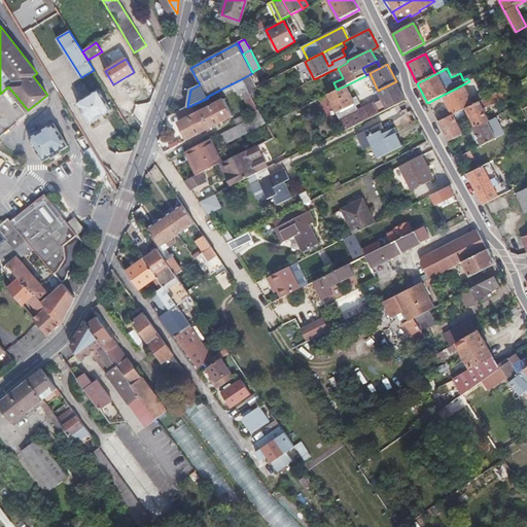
[(256,86),(250,74),(243,78),(249,91),(256,86)]
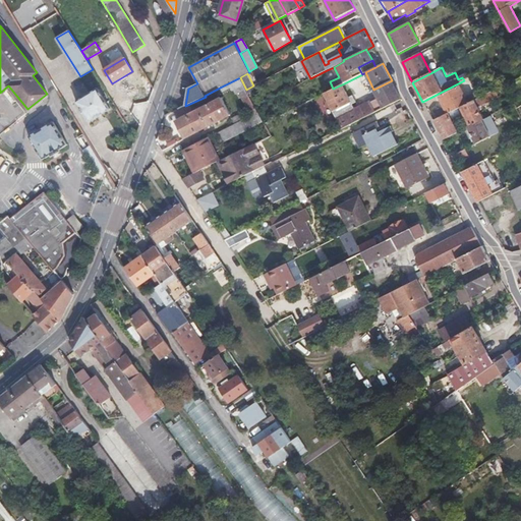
[(257,112),(246,90),(240,77),(230,82),(232,87),(237,95),(238,94),(240,99),(242,98),(252,115),(257,112)]
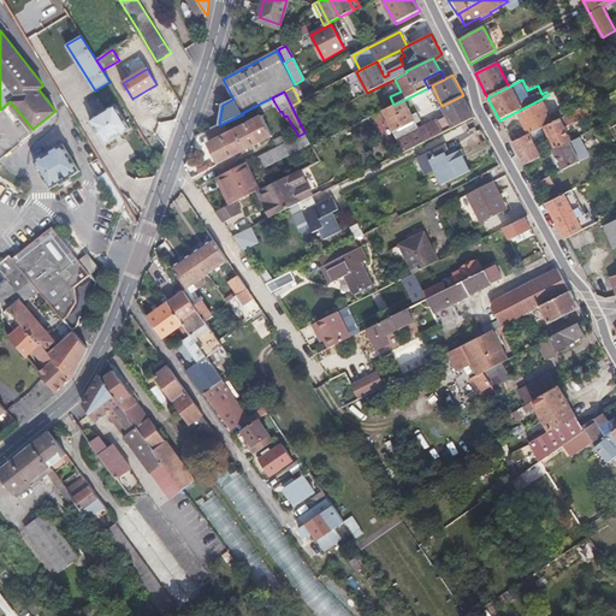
[(468,106),(463,95),(442,106),(448,117),(468,106)]
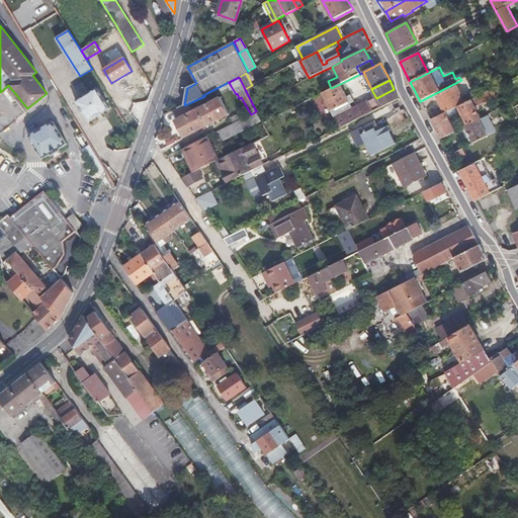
[(222,92),(231,86),(229,82),(219,87),(222,92)]
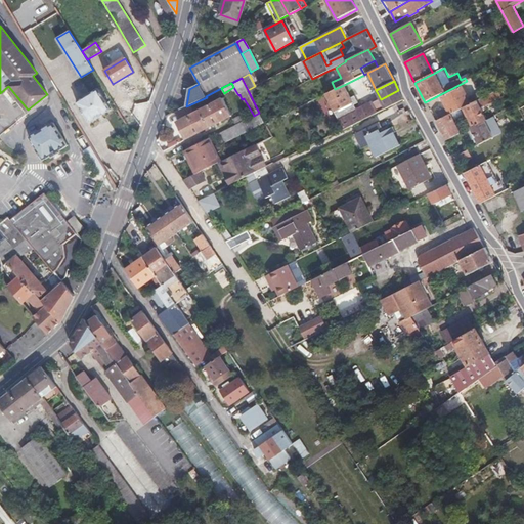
[(335,113),(353,102),(350,96),(344,85),(335,89),(314,100),(318,108),(326,104),(331,113),(334,112),(335,113)]
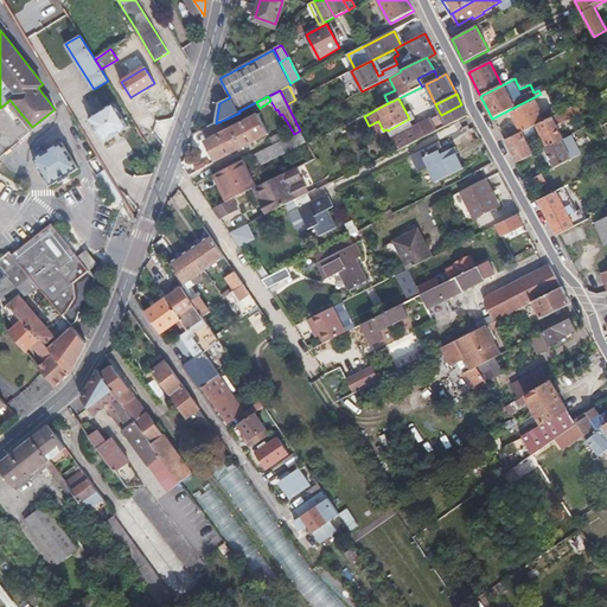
[(554,116),(562,112),(560,107),(543,115),(536,101),(512,112),(518,125),(505,131),(510,139),(523,133),(537,126),(554,117),(554,116)]
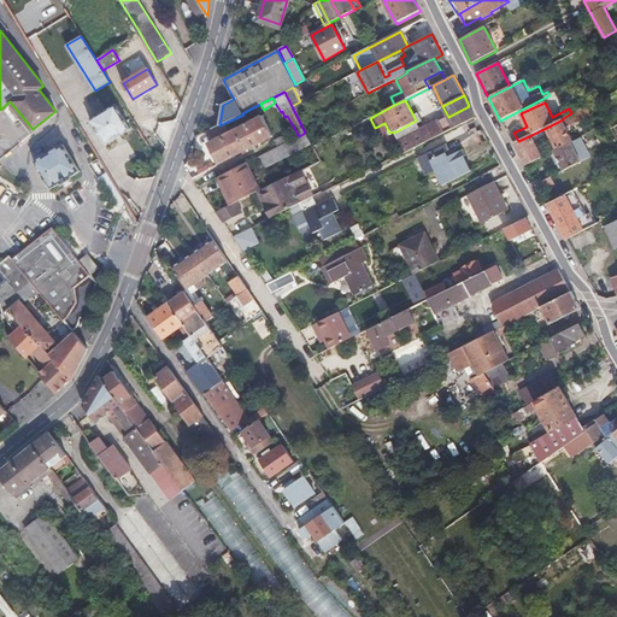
[(131,129),(116,104),(89,119),(105,145),(131,129)]
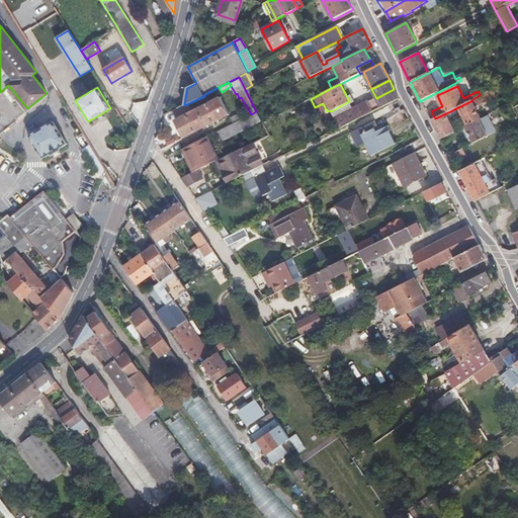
[(358,118),(399,98),(394,89),(376,98),(353,109),(357,118),(358,118)]
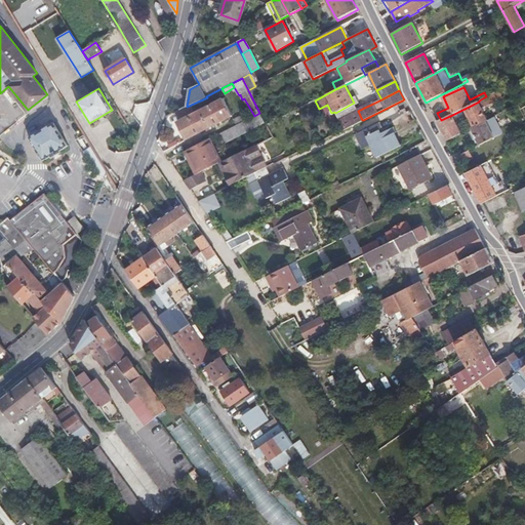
[(465,109),(474,127),(488,120),(482,108),(502,97),(499,90),(486,96),(479,101),(479,102),(465,109)]
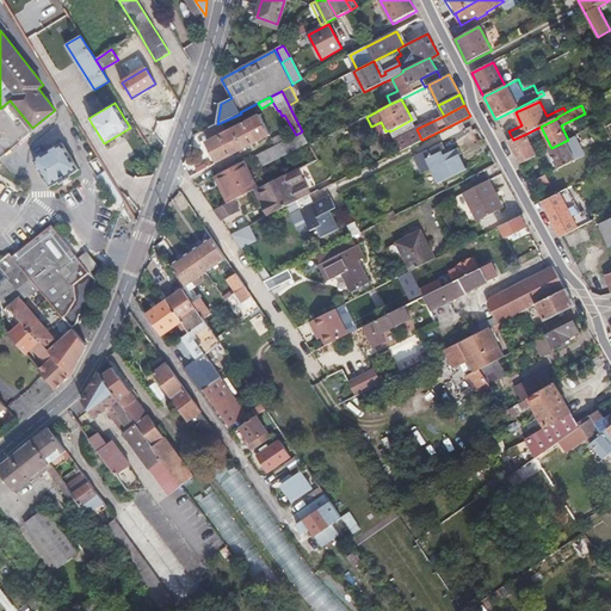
[(218,162),(270,135),(259,115),(208,142),(218,162)]
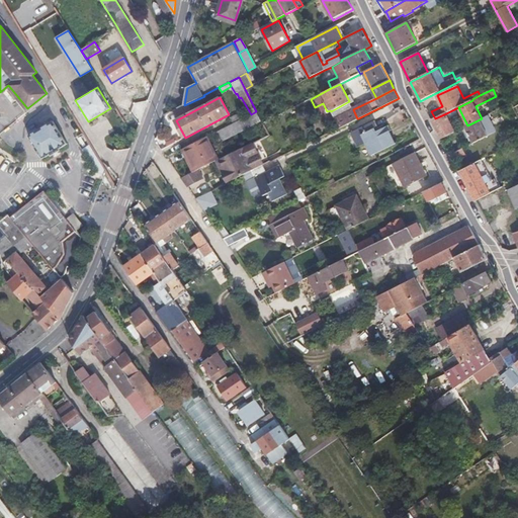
[(291,122),(316,110),(313,105),(301,110),(301,109),(288,116),(291,122)]
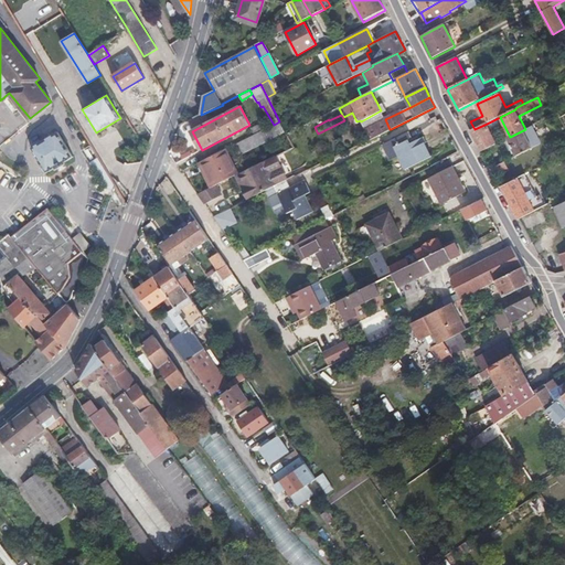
[(371,139),(390,129),(385,119),(365,129),(371,139)]
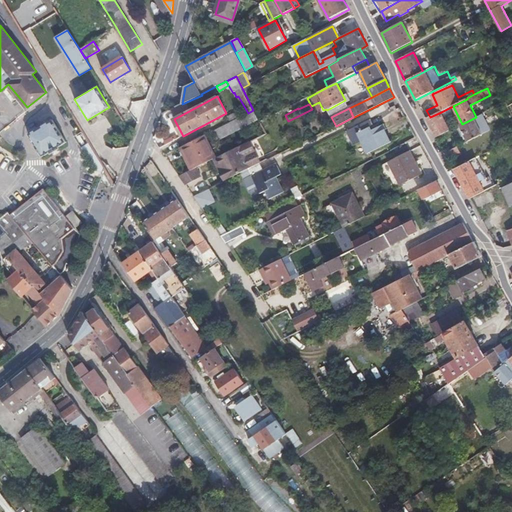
[(212,132),(217,141),(258,120),(253,110),(248,113),(241,117),(231,122),(212,132)]
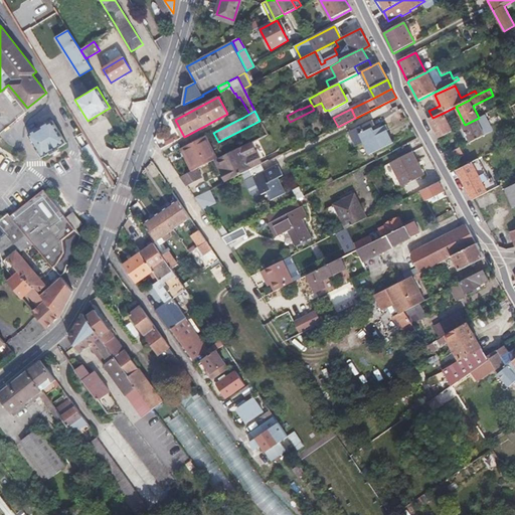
[(229,118),(232,123),(242,118),(238,113),(229,118)]
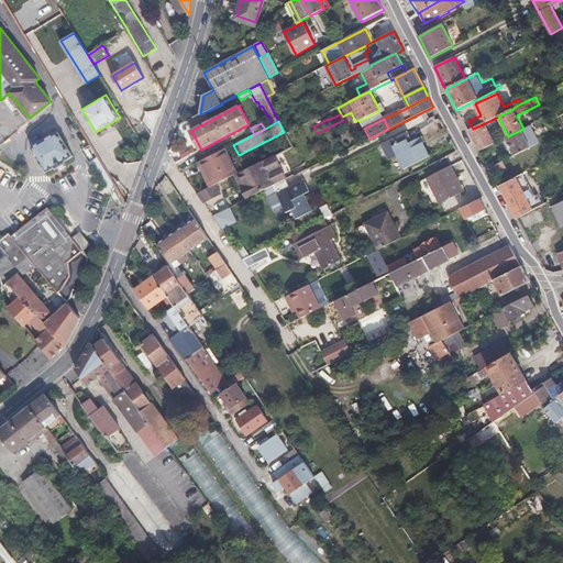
[(495,143),(485,123),(473,129),(470,131),(481,150),(495,143)]
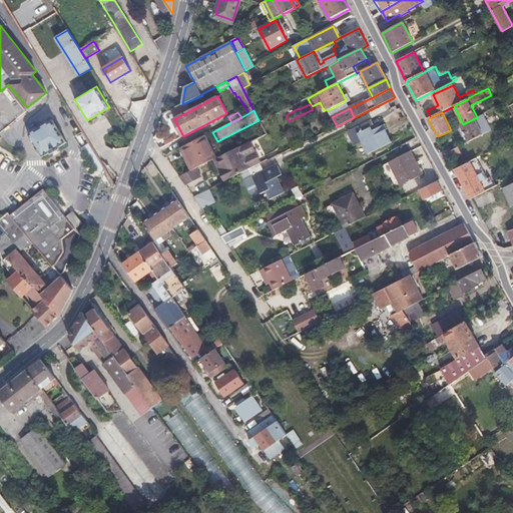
[(461,124),(469,141),(490,131),(482,114),(477,117),(463,124),(461,124)]
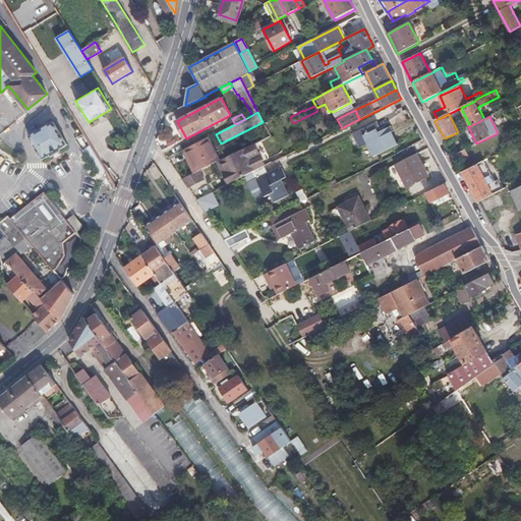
[(374,157),(399,145),(393,131),(393,130),(391,126),(383,130),(378,121),(352,133),(360,148),(368,145),(374,157)]
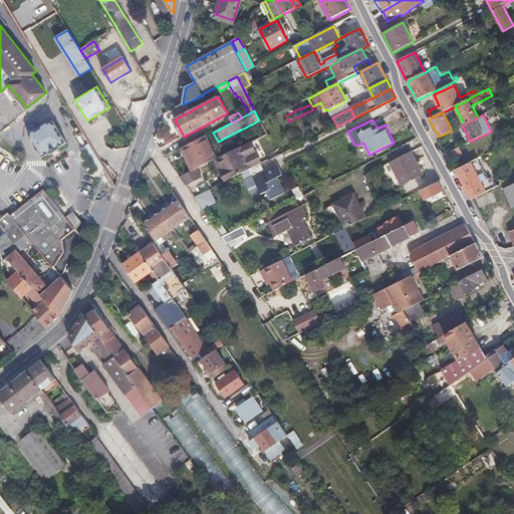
[(52,120),(29,135),(43,158),(66,143),(52,120)]
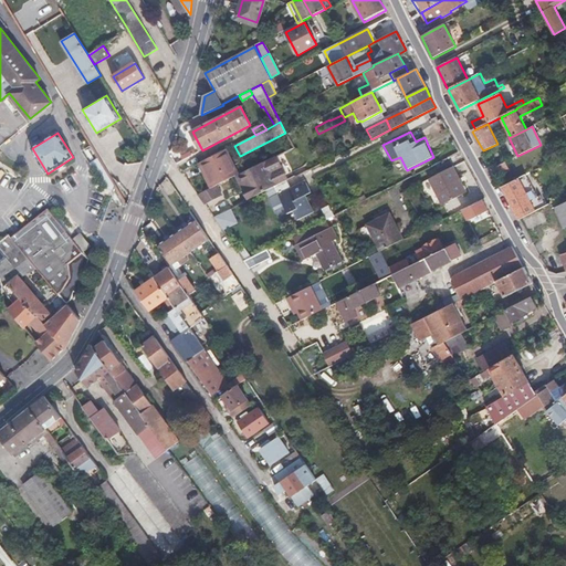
[(239,175),(240,175),(227,149),(200,163),(213,187),(237,176),(239,175)]
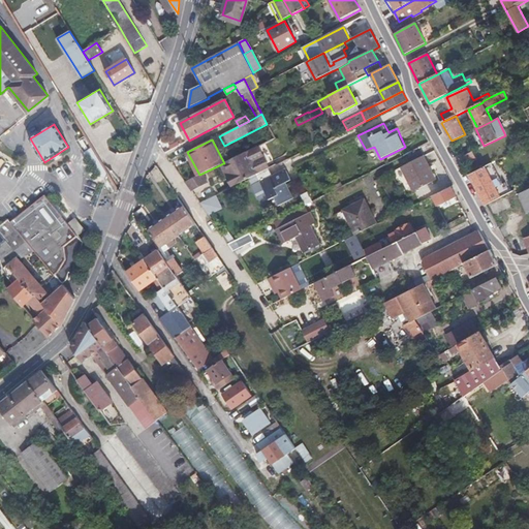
[(476,159),(473,151),(460,158),(464,165),(476,159)]
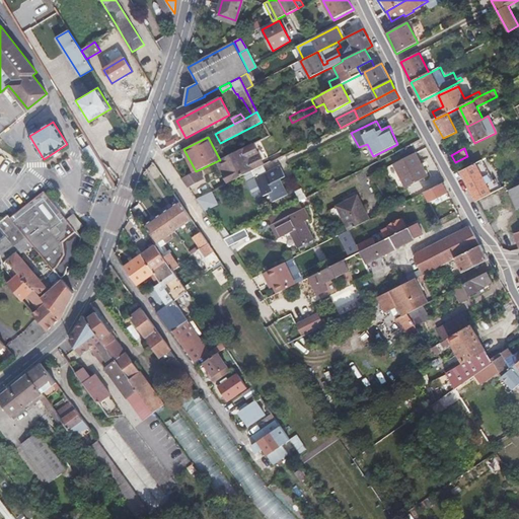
[(193,173),(196,171),(183,149),(181,150),(193,173)]
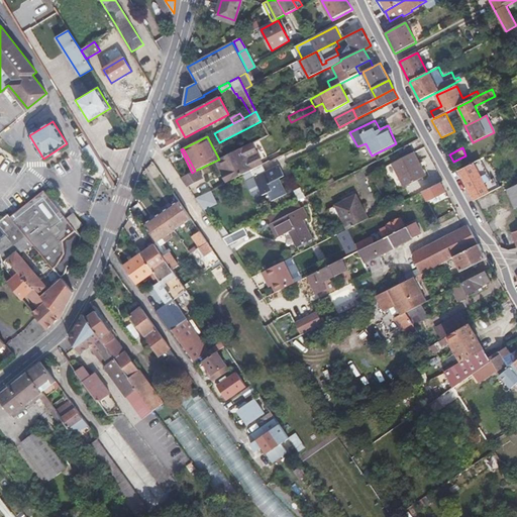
[(252,170),(242,148),(219,160),(218,160),(229,181),(251,171),(252,170)]
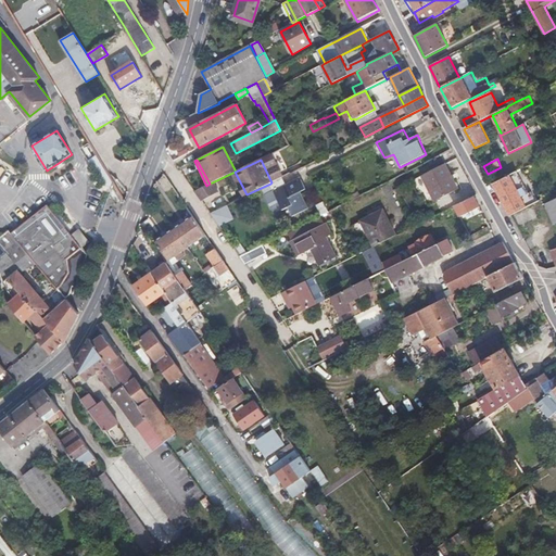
[(436,201),(458,190),(445,164),(422,176),(436,201)]
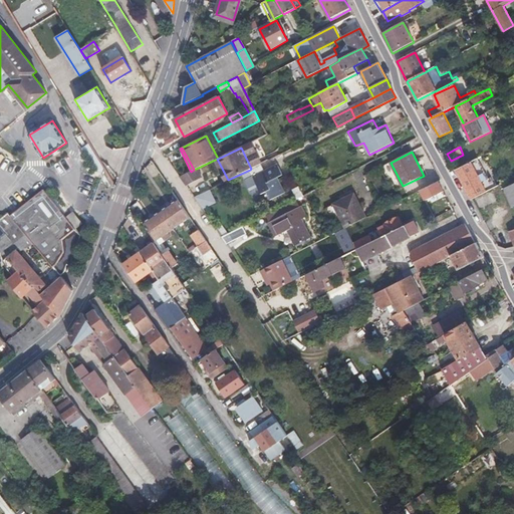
[(478,158),(471,162),(479,176),(485,172),(478,158)]
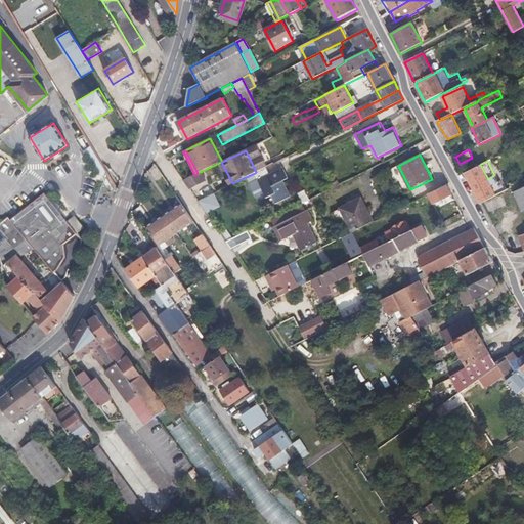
[(230,184),(232,183),(221,162),(219,163),(230,184)]
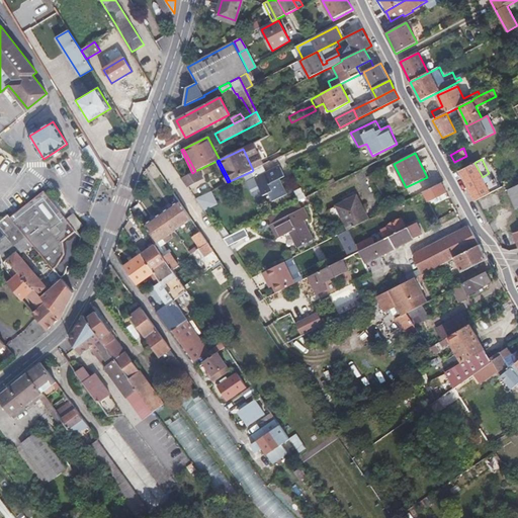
[(459,171),(475,201),(500,188),(496,179),(493,180),(489,173),(483,177),(475,163),(459,171)]
